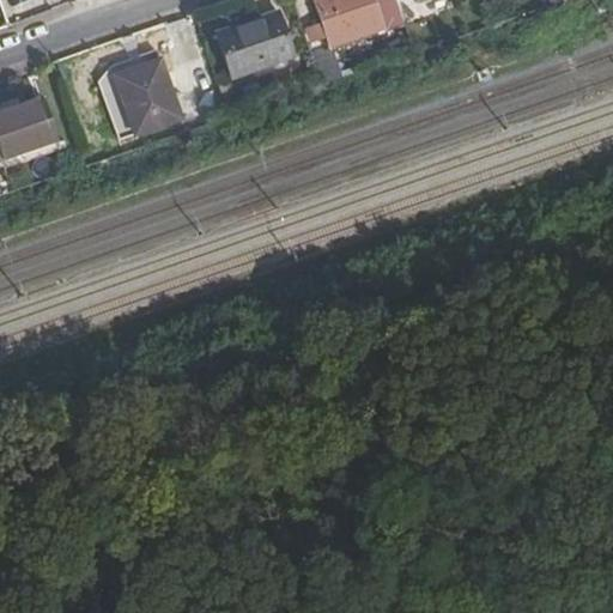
[(389,32),(406,28),(395,0),(313,0),(327,41),(370,26),(384,20),(389,32)]
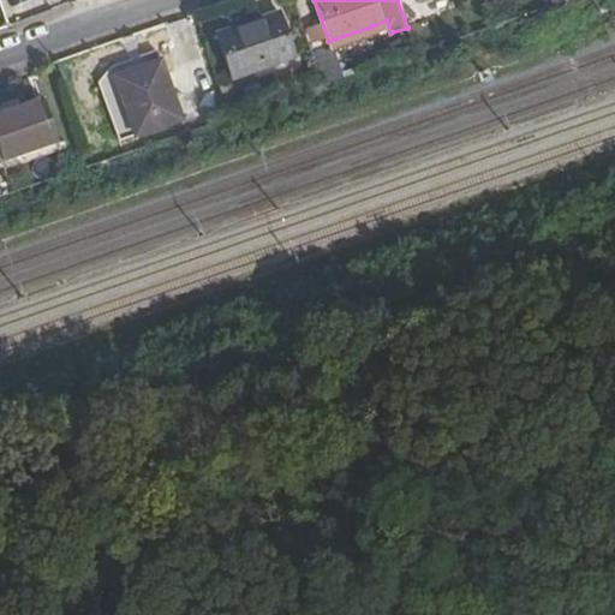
[(233,81),(294,60),(280,15),(218,36),(233,81)]
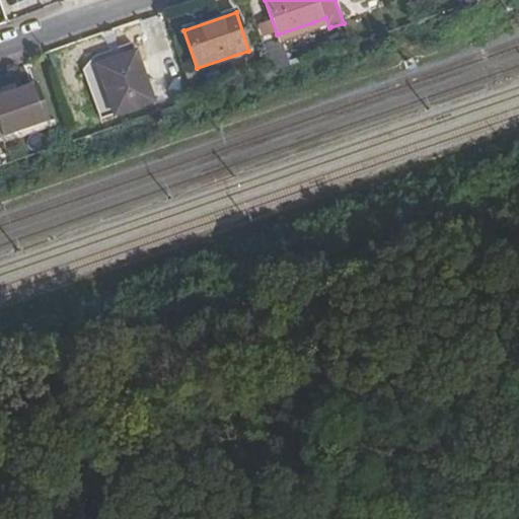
[(264,44),(273,71),(287,66),(278,39),(264,44)]
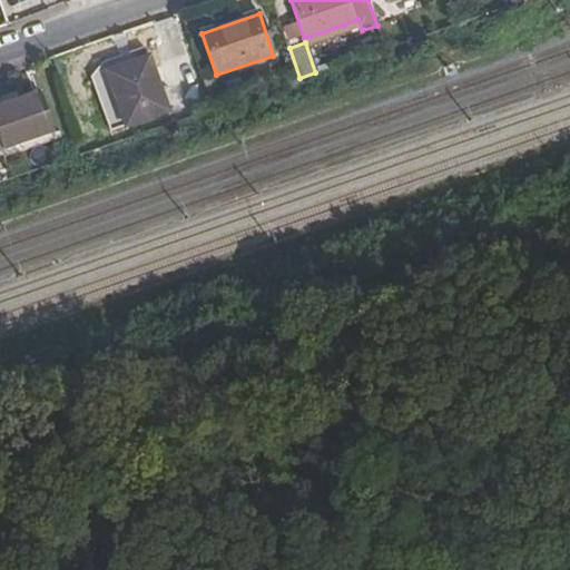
[(106,70),(125,129),(172,114),(151,55),(106,70)]
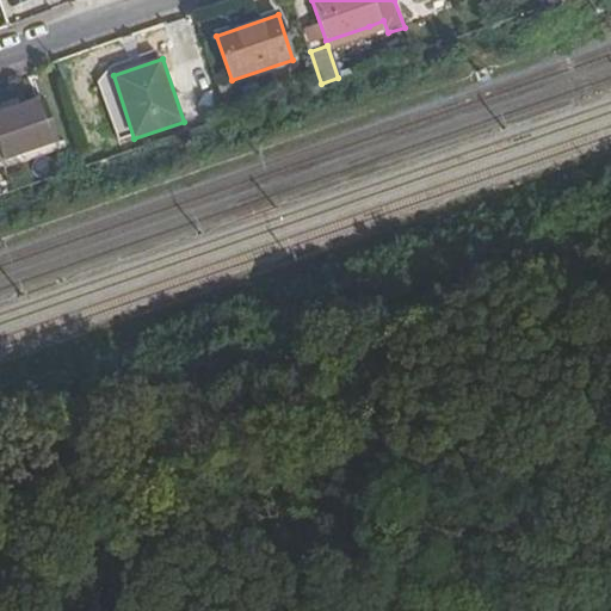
[(216,78),(224,99),(233,97),(226,74),(216,78)]
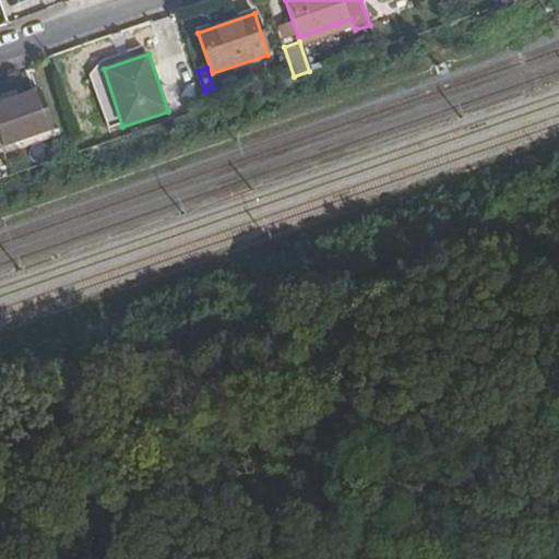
[(0,147),(52,130),(39,90),(0,102),(0,147)]
